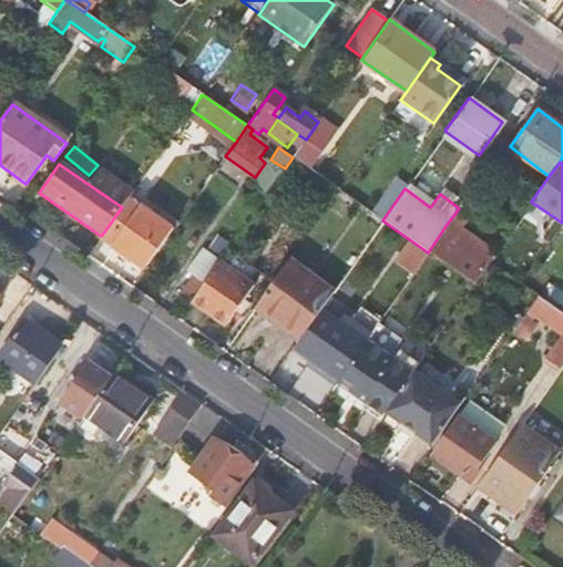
[(101,236),(100,238),(141,268),(167,228),(128,200),(122,207),(101,236)]
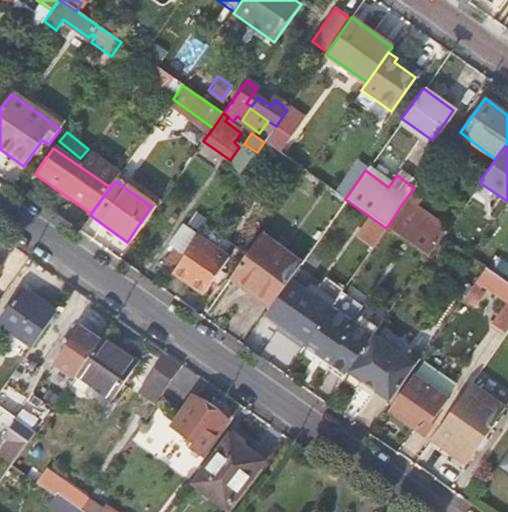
[(427,257),(441,236),(443,233),(402,204),(386,228),(427,257)]
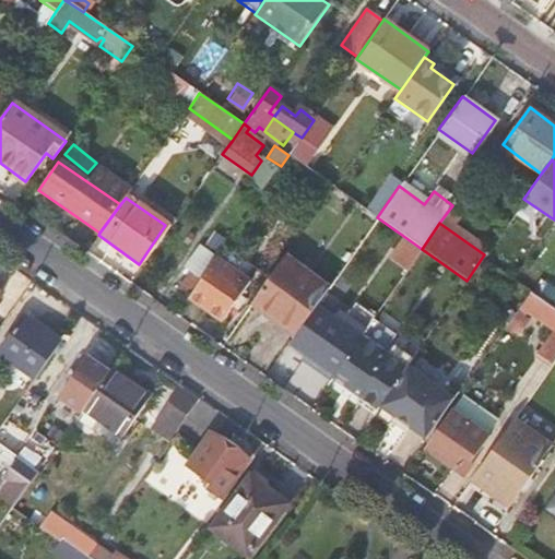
[(283,258),(251,302),(295,334),(314,308),(327,288),(283,258)]
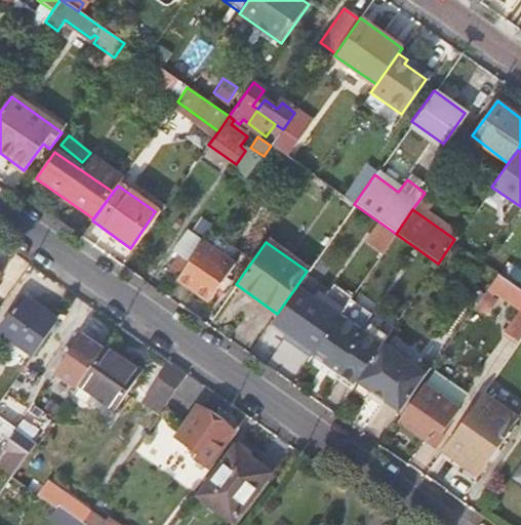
[(202,245),(177,279),(208,299),(232,266),(202,245)]
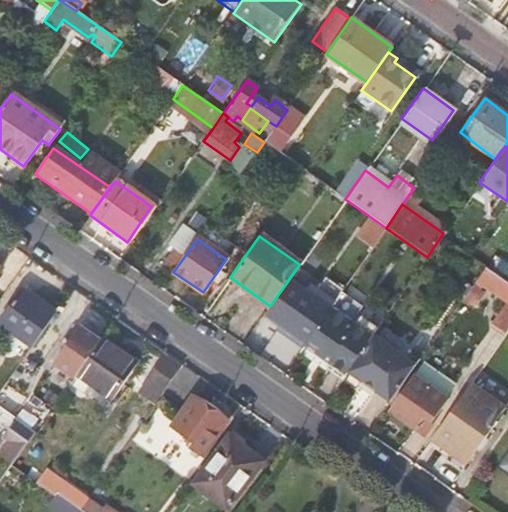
[(507,282),(497,275),(481,299),(507,318),(507,282)]
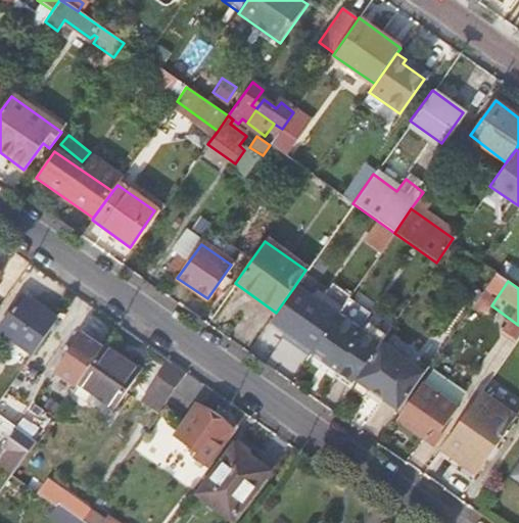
[(307,357),(310,352),(334,318),(293,288),(276,313),(270,322),(283,331),(278,337),(307,357)]
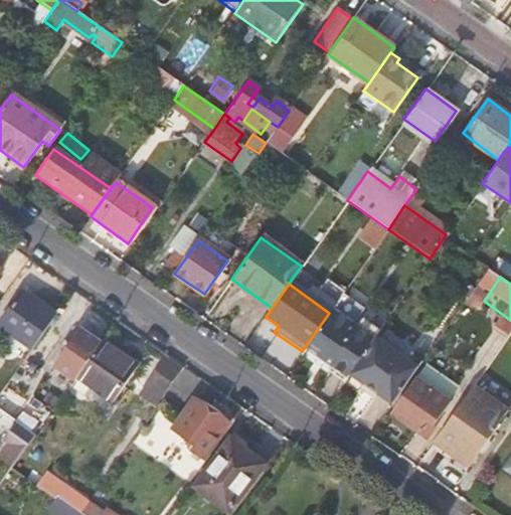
[(41,333),(52,317),(20,294),(0,323),(0,327),(30,348),(41,333)]
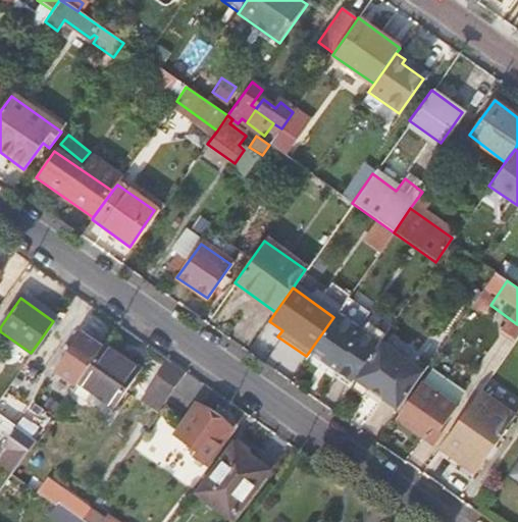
[(52,346),(42,337),(31,353),(11,381),(21,388),(52,346)]
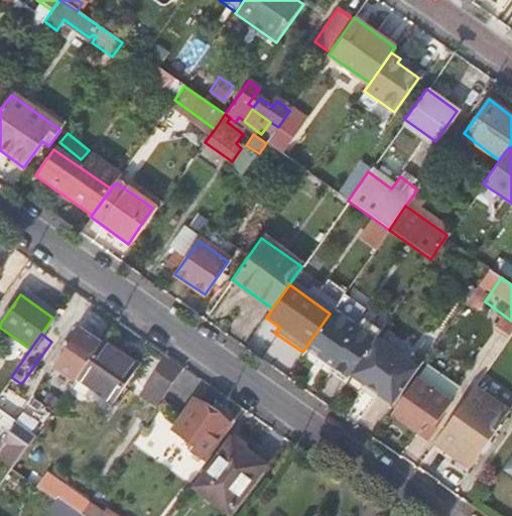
[(379,341),(375,338),(374,339),(349,374),(393,405),(419,369),(391,349),(386,356),(374,348),(379,341)]
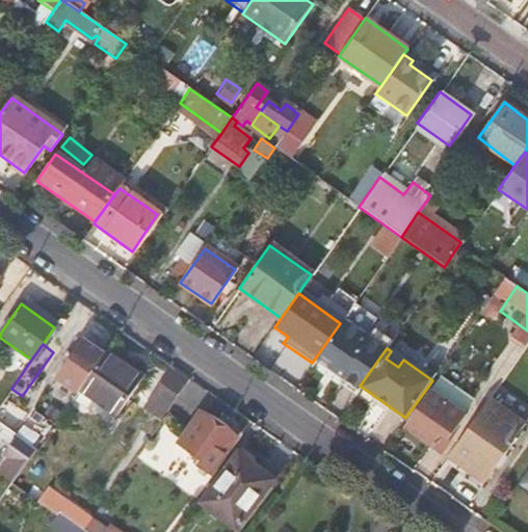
[(403,360),(391,351),(386,358),(398,367),(403,360)]
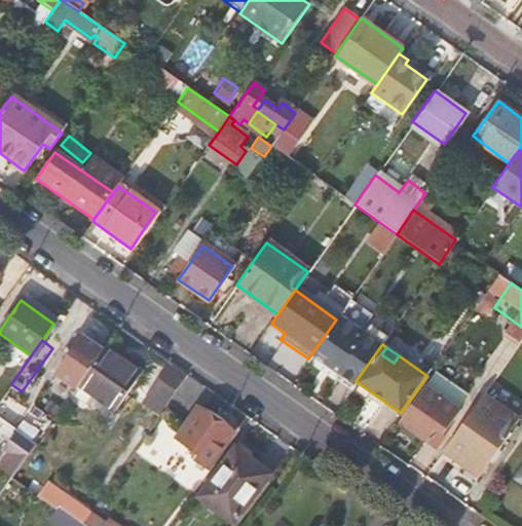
[(137,375),(102,349),(76,385),(112,411),(137,375)]
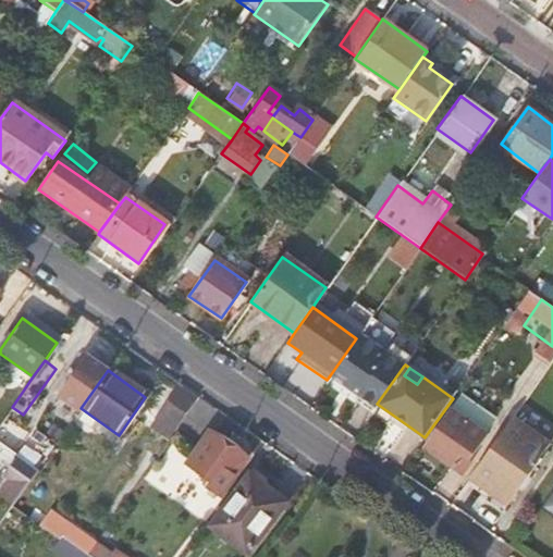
[(170,424),(187,400),(174,391),(156,415),(170,424)]
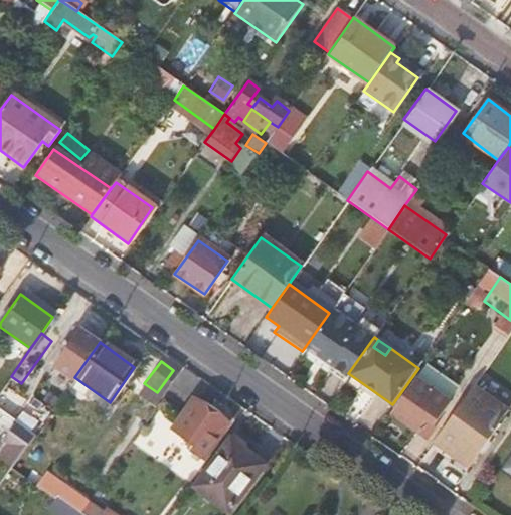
[(448,403),(414,379),(390,414),(423,439),(448,403)]
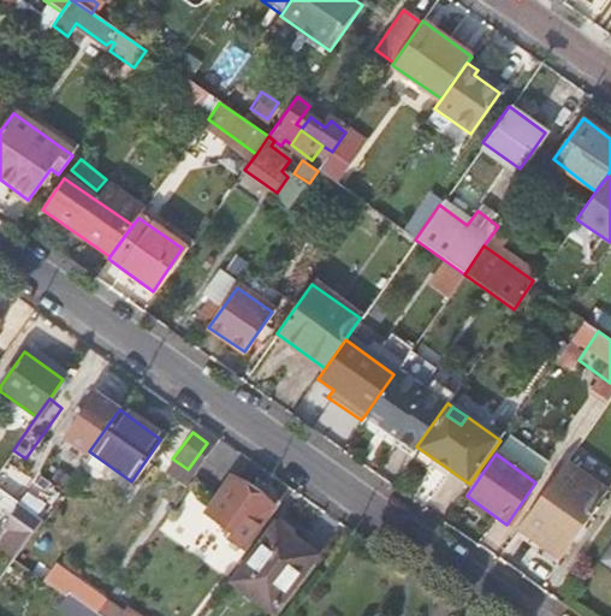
[(0,551),(13,561),(41,521),(7,498),(25,474),(21,465),(13,460),(5,461),(0,467),(0,551)]
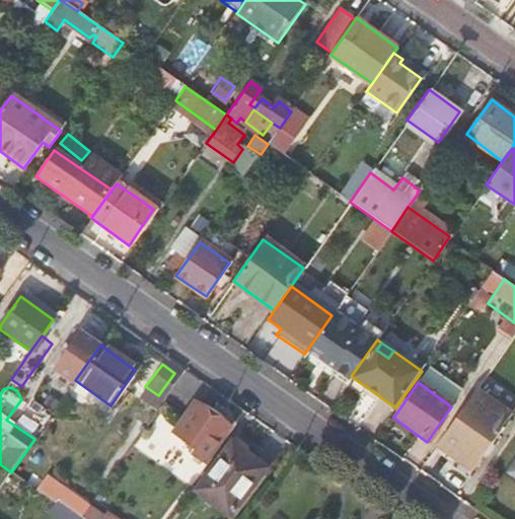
[(476,389),(436,446),(470,470),(511,414),(476,389)]
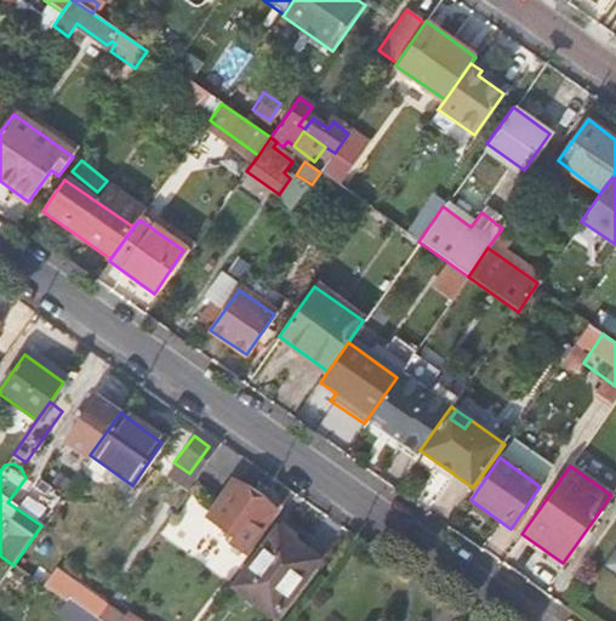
[(245,550),(272,510),(234,483),(210,516),(234,534),(231,540),(245,550)]
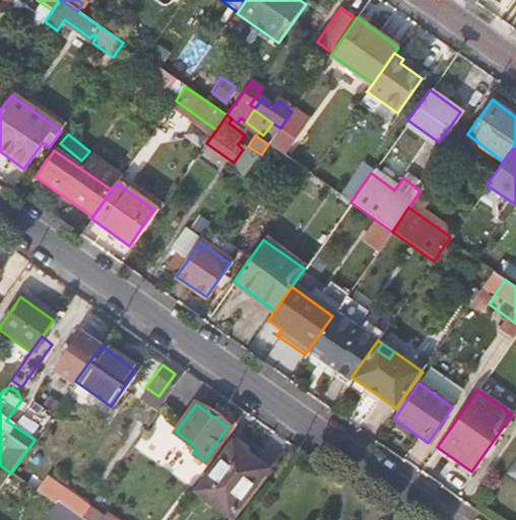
[(239,460),(226,450),(189,500),(216,519),(229,519),(255,484),(233,467),(239,460)]
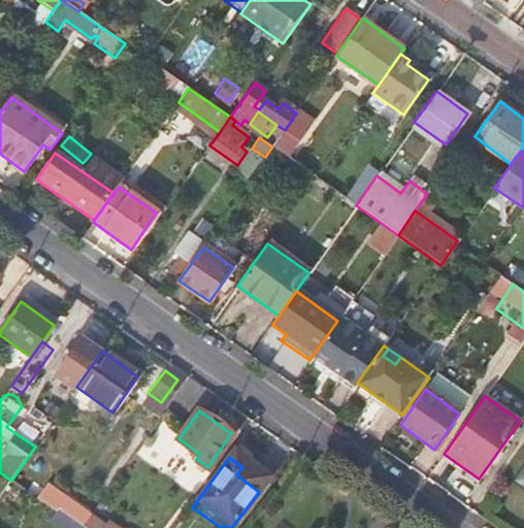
[(523,463),(513,480),(523,487),(523,463)]
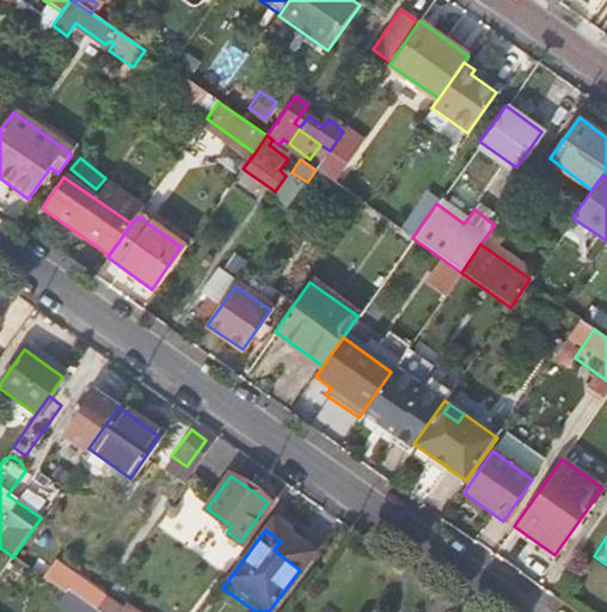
[(307,561),(281,542),(274,550),(300,570),(307,561)]
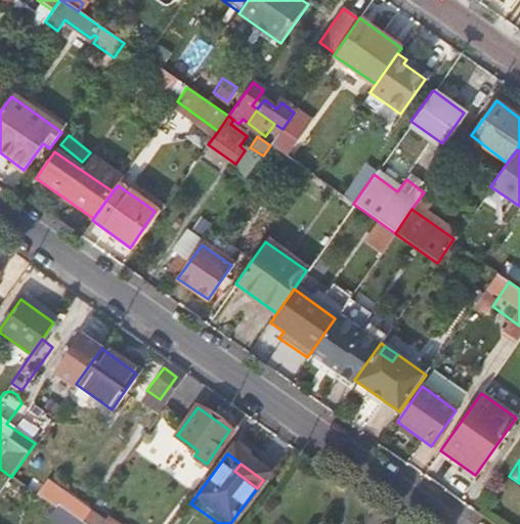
[(44,483),(36,494),(46,503),(54,490),(44,483)]
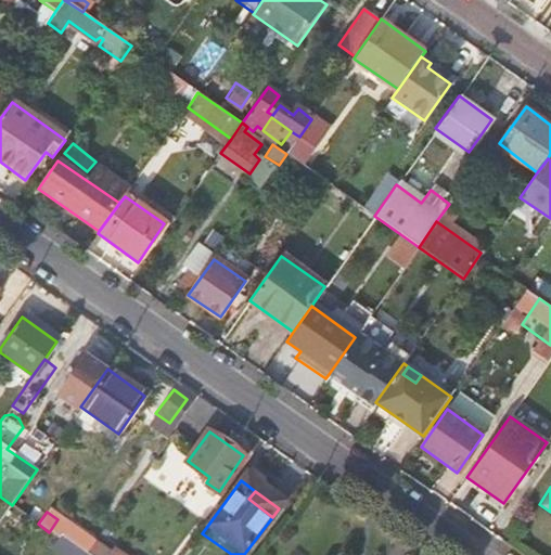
[(58,519),(49,532),(58,538),(60,534),(72,543),(78,533),(58,519)]
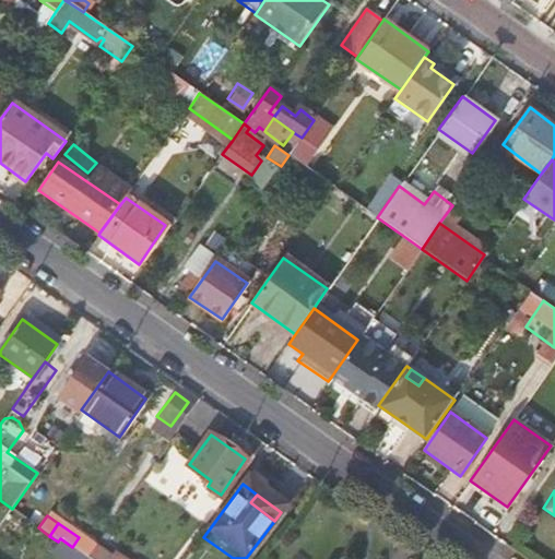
[(80,552),(87,544),(79,537),(72,547),(80,552)]
